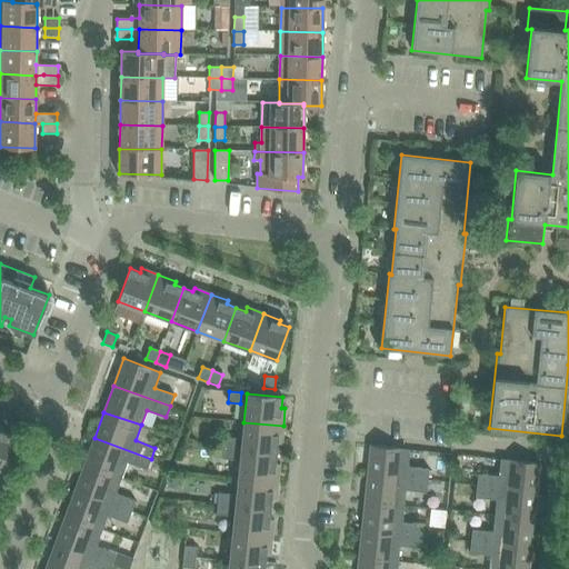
[(243,422),(241,450),(277,453),(278,443),(281,443),(283,426),(243,422)]
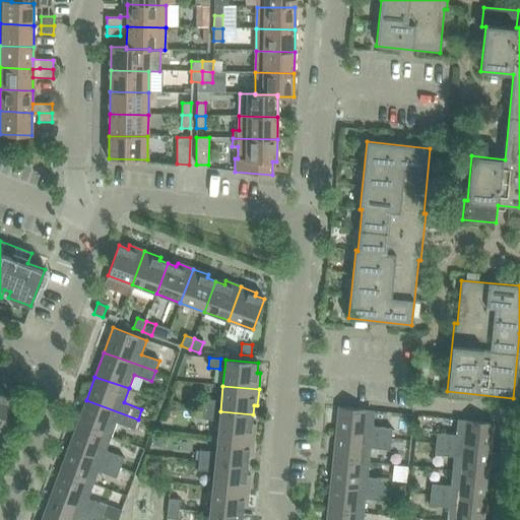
[(0,390),(0,428),(11,398),(2,395),(3,391),(0,390)]
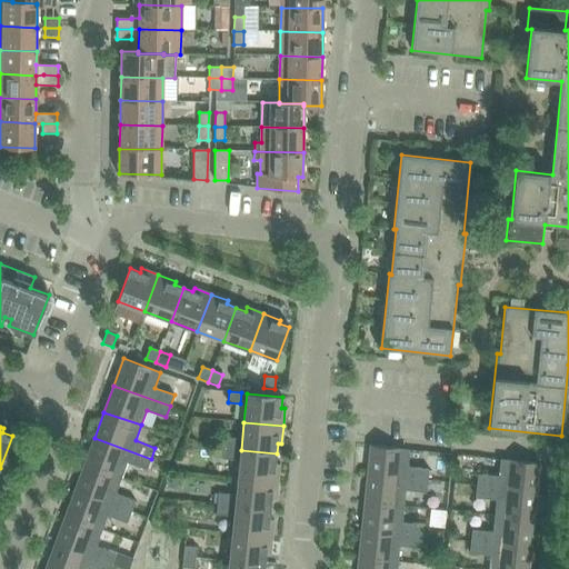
[(223,448),(236,449),(237,438),(225,437),(223,448)]
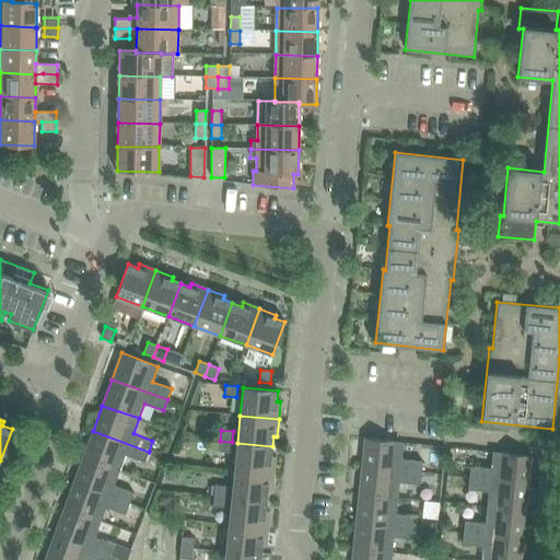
[(83,457),(119,470),(125,455),(144,463),(149,452),(93,431),(83,457)]
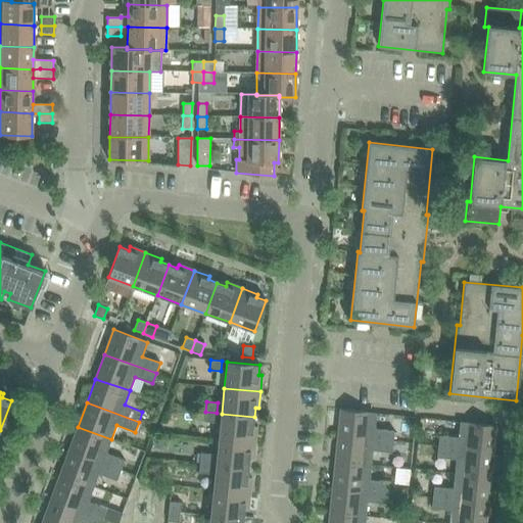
[(340,410),(338,436),(393,441),(394,431),(375,429),(376,414),(340,410)]
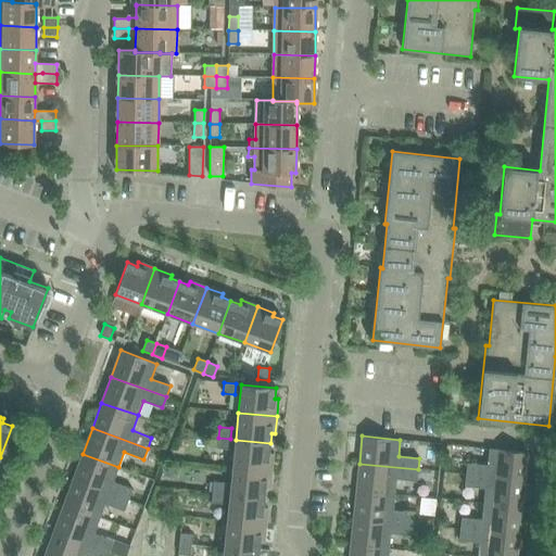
[(230,439),(218,438),(217,449),(229,450),(230,439)]
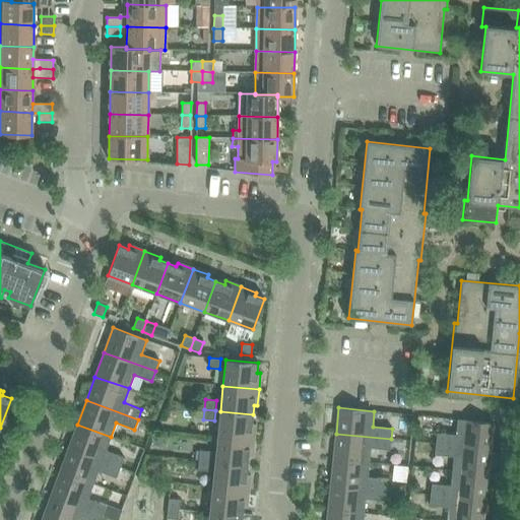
[(220,411),(217,437),(253,440),(255,424),(252,424),(253,414),(220,411)]
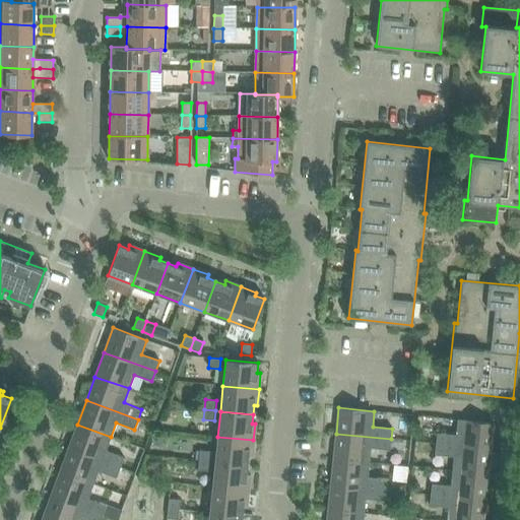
[(437,433),(436,444),(491,450),(493,424),(457,419),(455,435),(437,433)]
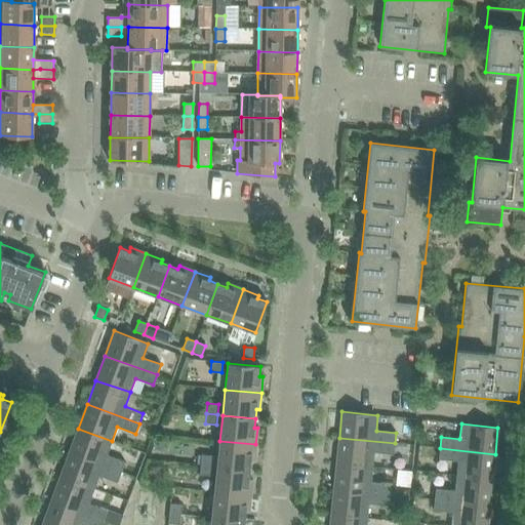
[(69,453),(121,472),(125,461),(107,455),(112,441),(78,429),(69,453)]
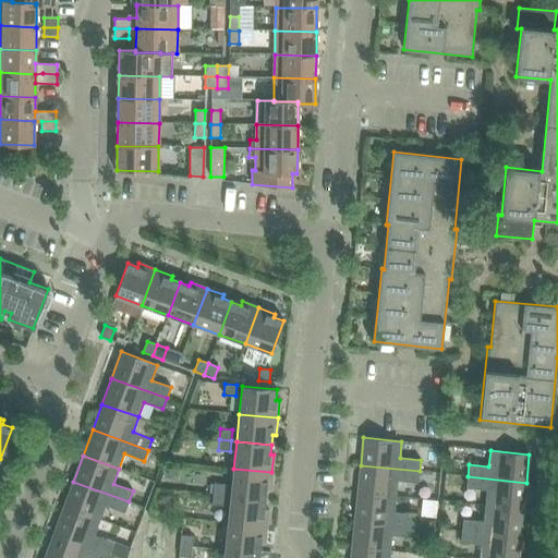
[(361,465),(358,493),(396,497),(398,481),(417,483),(420,471),(361,465)]
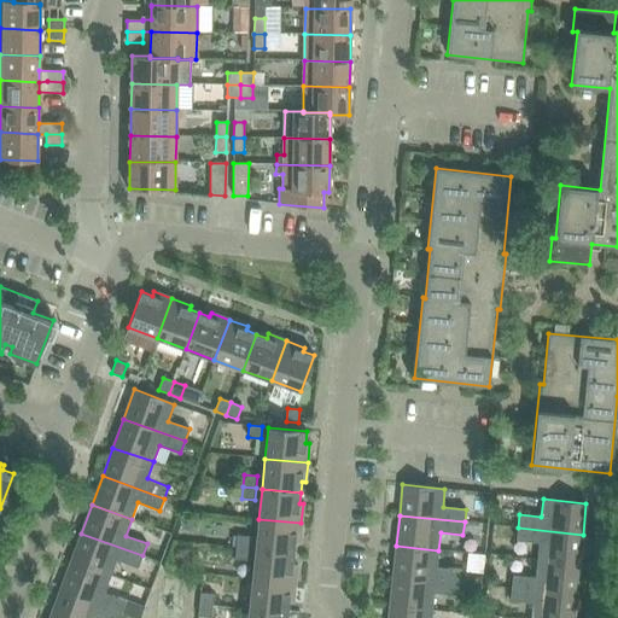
[(258,519),(256,549),(293,553),(295,542),(299,542),(301,523),(258,519)]
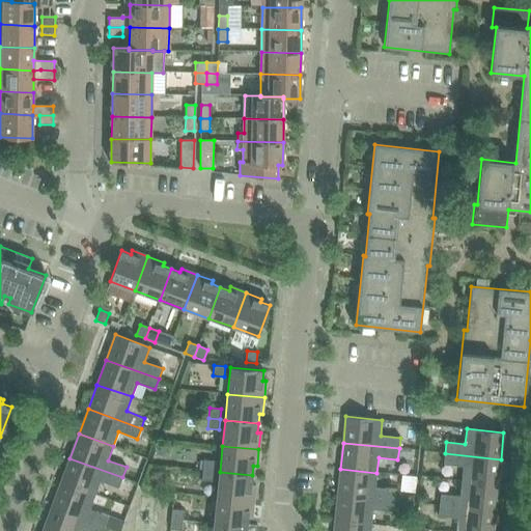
[(463,467),(462,481),(498,485),(501,459),(445,453),(444,465),(463,467)]
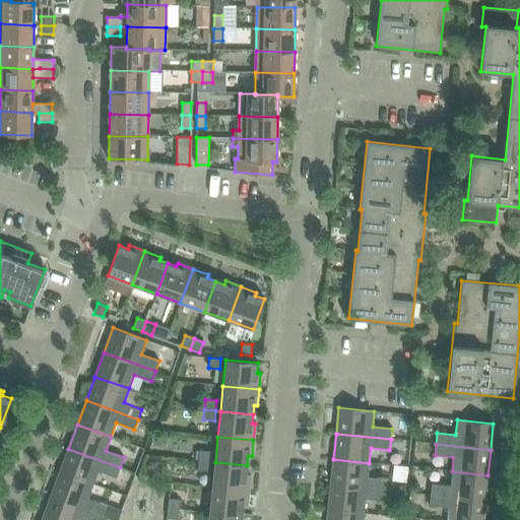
[(59,472),(92,484),(98,471),(116,477),(120,467),(68,449),(59,472)]
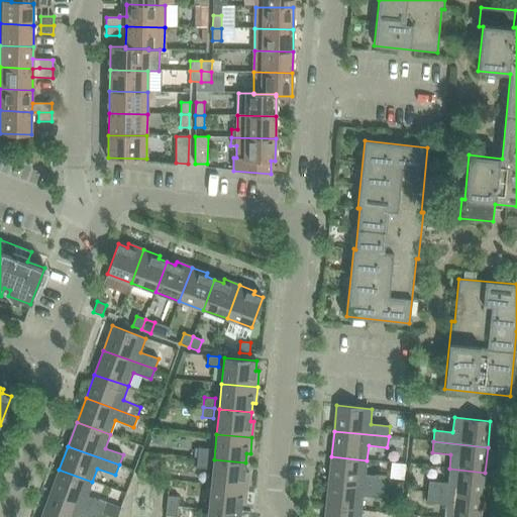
[(197,457),(209,458),(210,449),(198,447),(197,457)]
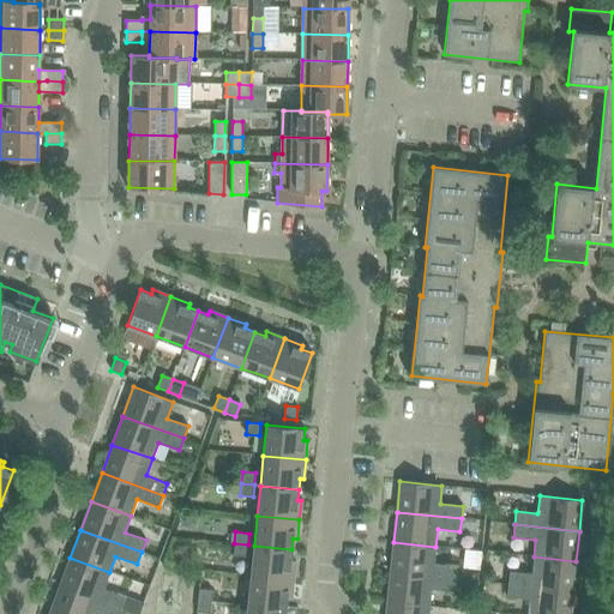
[(393,542),(390,572),(455,579),(456,566),(434,564),(435,547),(393,542)]
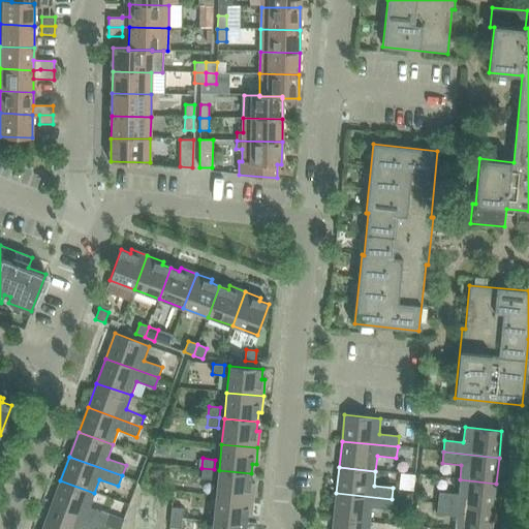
[(214,469),(201,468),(200,478),(213,479),(214,469)]
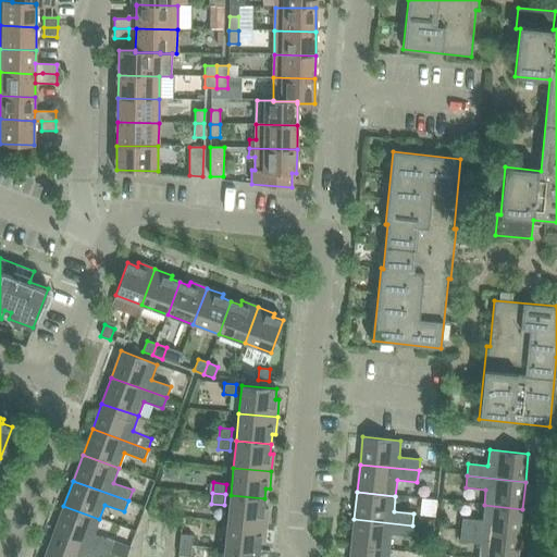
[(264,498),(231,495),(227,522),(265,525),(268,508),(264,508),(264,498)]
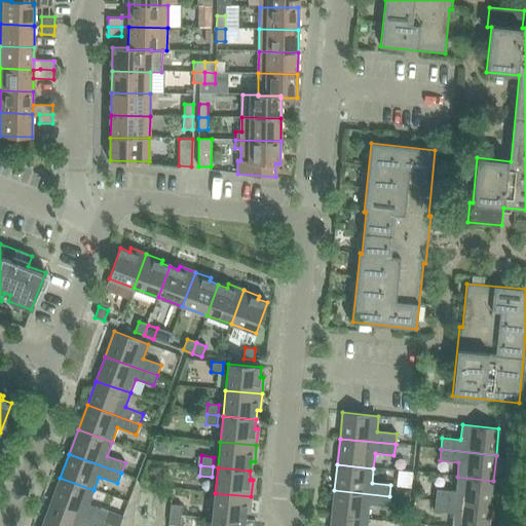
[(493,481),(457,477),(455,491),(437,489),(435,500),(490,506),(493,481)]
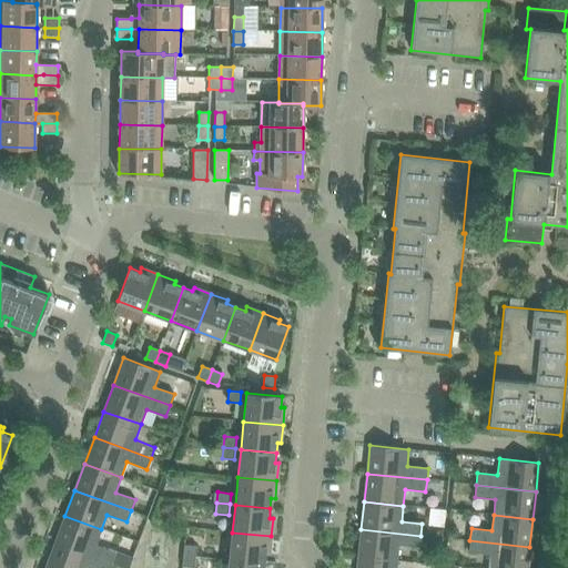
[(54,543),(112,563),(115,551),(95,545),(101,529),(64,516),(54,543)]
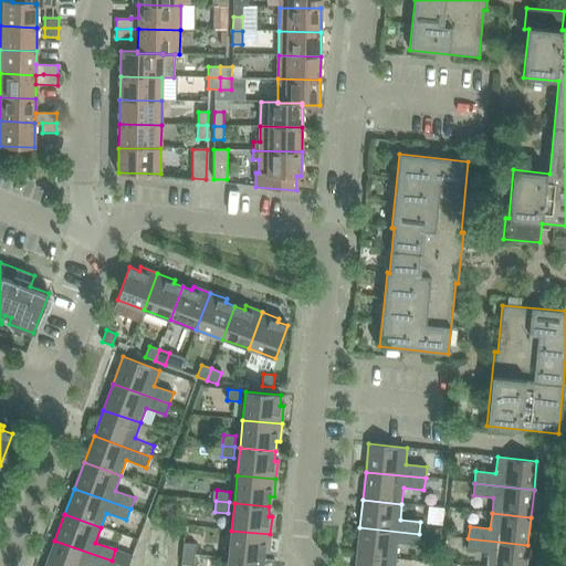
[(359,527),(357,555),(396,559),(397,543),(418,545),(419,534),(359,527)]
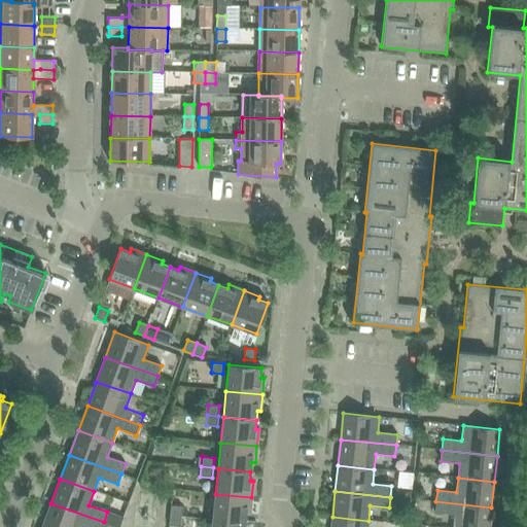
[(251,497),(215,494),(213,520),(245,523),(246,514),(250,515),(251,497)]
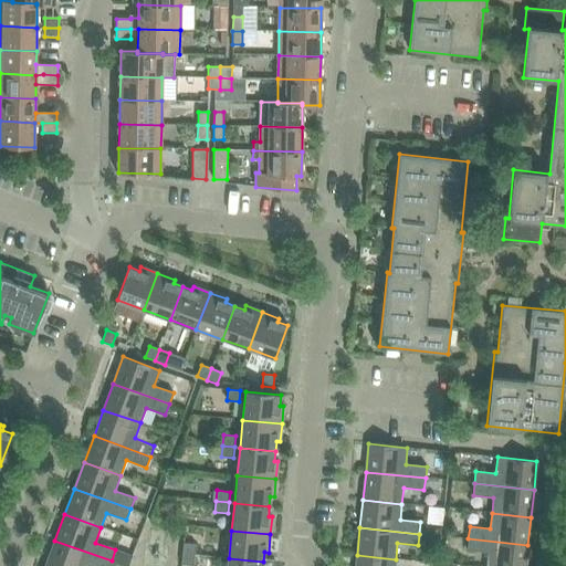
[(488,553),(485,565),(525,565),(527,545),(468,538),(467,551),(488,553)]
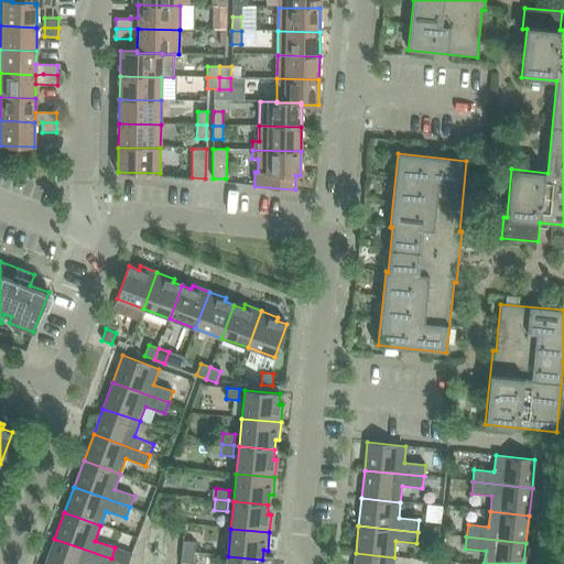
[(89,563),(108,563),(110,560),(111,559),(54,539),(44,563),(86,563),(87,563),(89,563)]
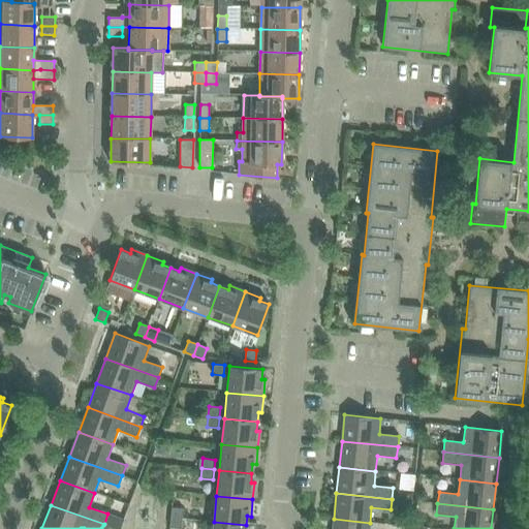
[(170,518),(182,519),(183,508),(172,507),(170,518)]
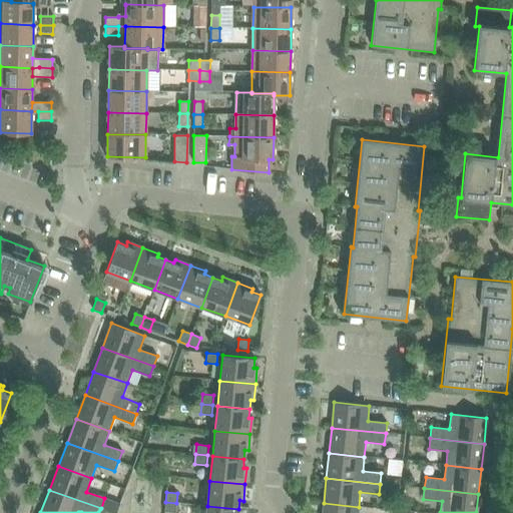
[(176,503),(165,502),(164,512),(175,512),(176,503)]
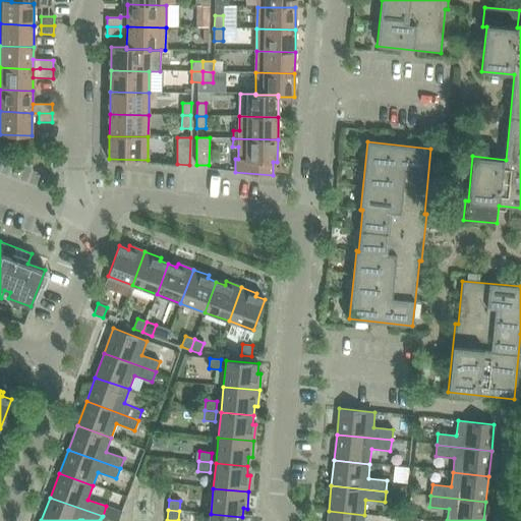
[(329,511),(327,520),(363,520),(364,515),(329,511)]
